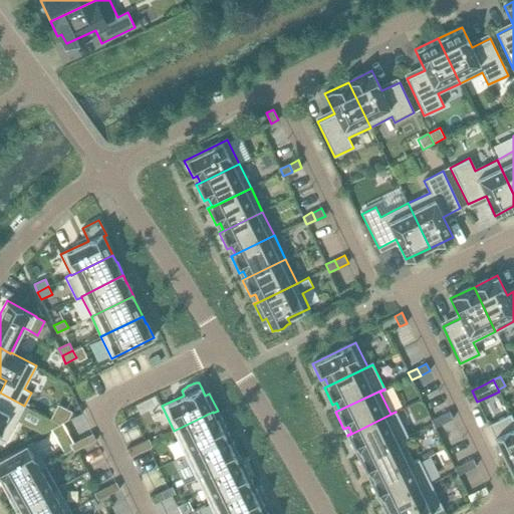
[(0,440),(5,443),(18,419),(45,433),(60,425),(24,406),(0,393),(0,440)]
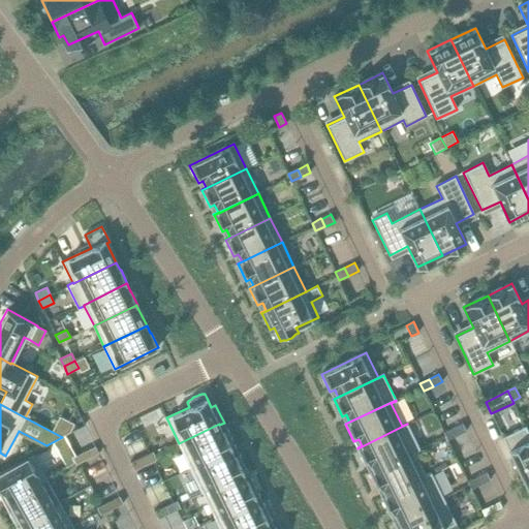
[(219,424),(179,443),(190,468),(230,448),(231,449),(236,447),(236,446),(227,429),(223,431),(219,425),(219,424)]
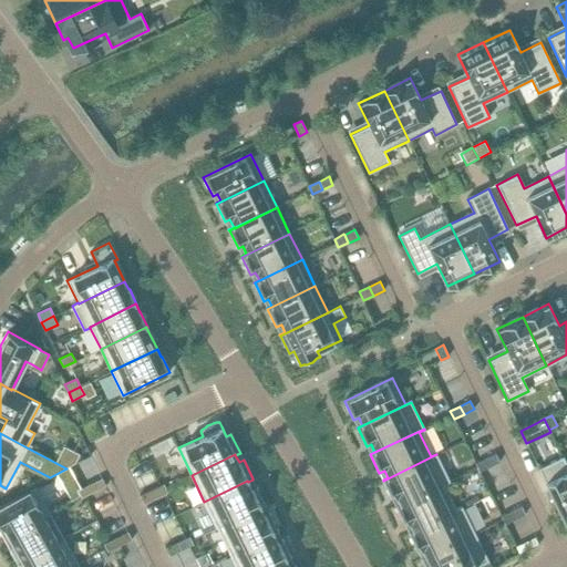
[(436,454),(383,481),(392,498),(397,496),(400,504),(395,506),(395,507),(450,481),(436,454)]
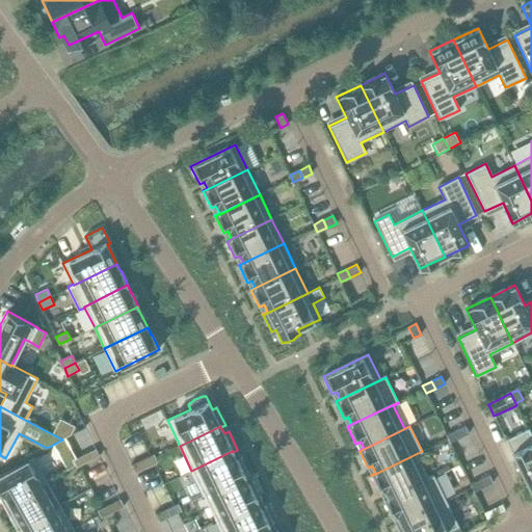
[(459,437),(469,433),(466,426),(455,430),(459,437)]
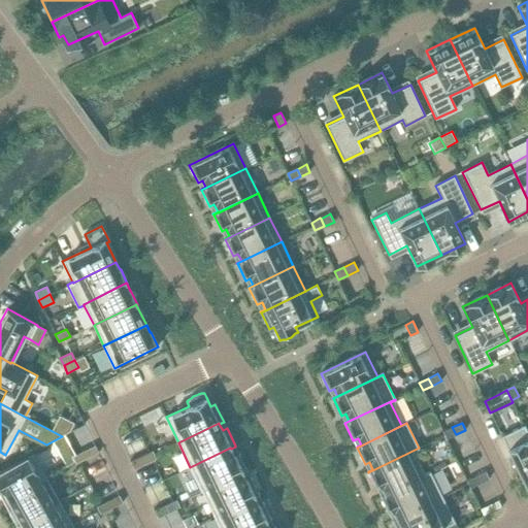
[(527,434),(524,426),(501,436),(526,487),(527,486),(527,434)]
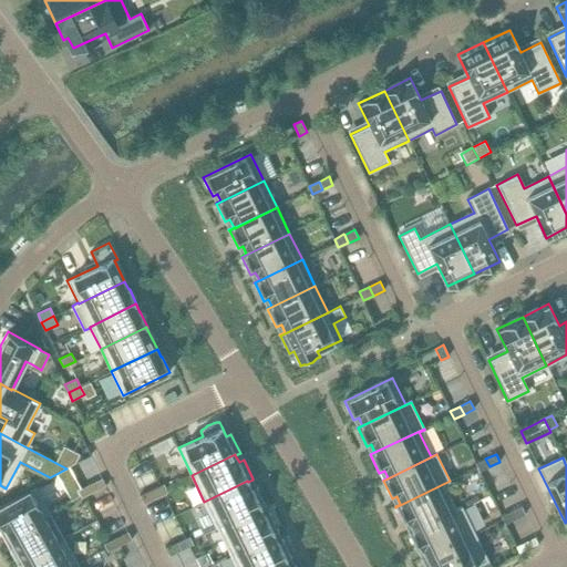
[(490,466),(485,459),(475,464),(480,472),(490,466)]
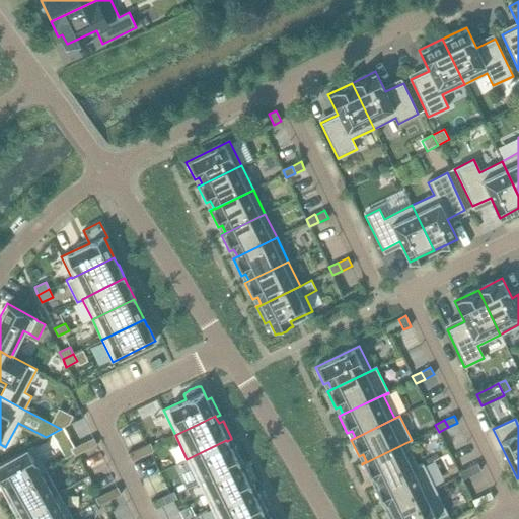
[(93,438),(82,443),(85,450),(96,445),(93,438)]
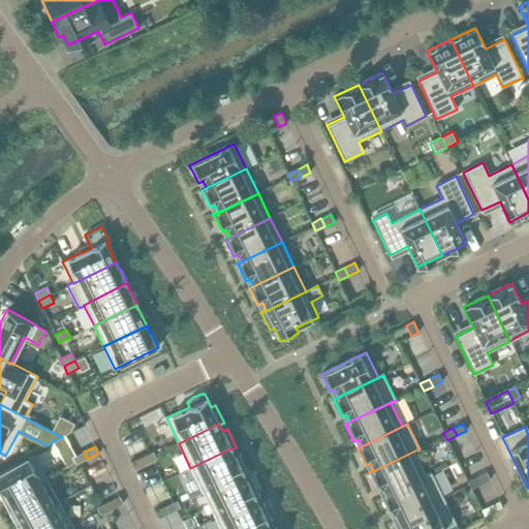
[(230,448),(190,468),(203,492),(243,472),(244,473),(248,471),(239,454),(235,456),(231,449),(230,448)]
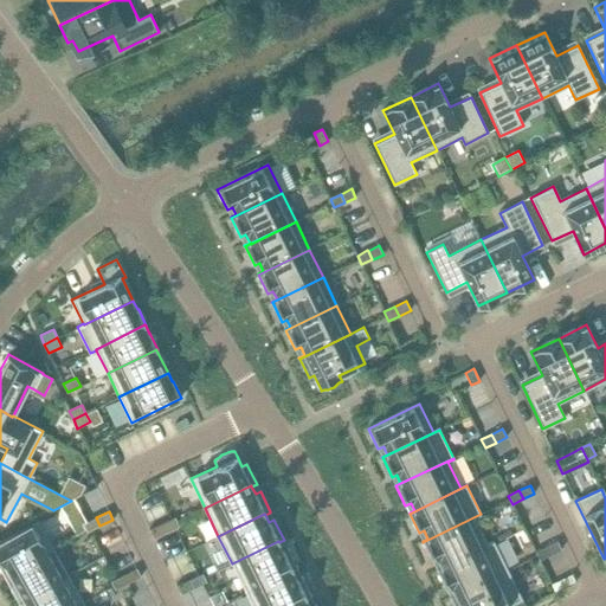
[(481,514),(423,542),(432,561),(438,559),(442,567),(437,569),(494,542),(494,541),(488,545),(475,519),(481,515),(481,514)]
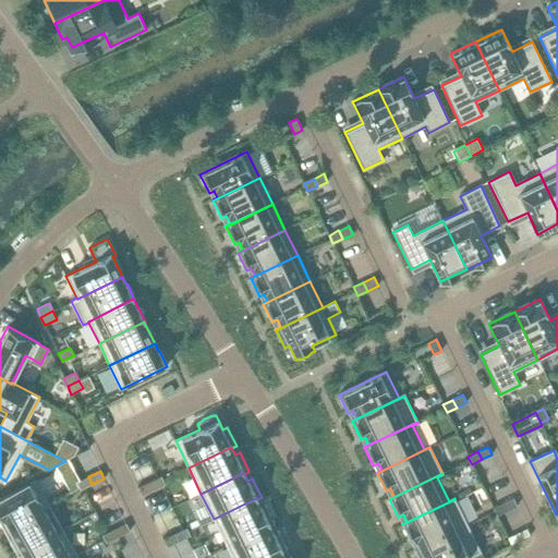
[(88,476),(76,482),(80,490),(92,484),(88,476)]
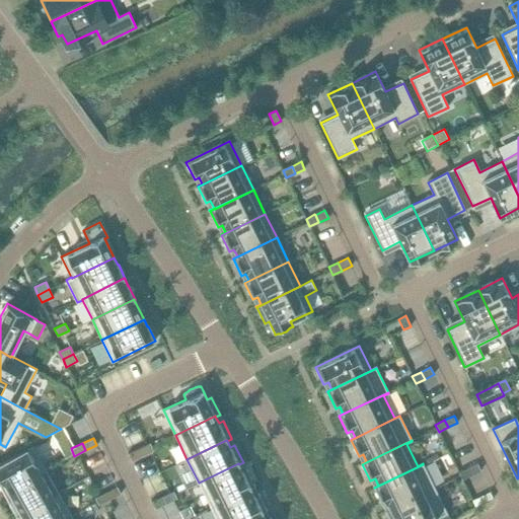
[(150,443),(139,448),(142,456),(153,450),(150,443)]
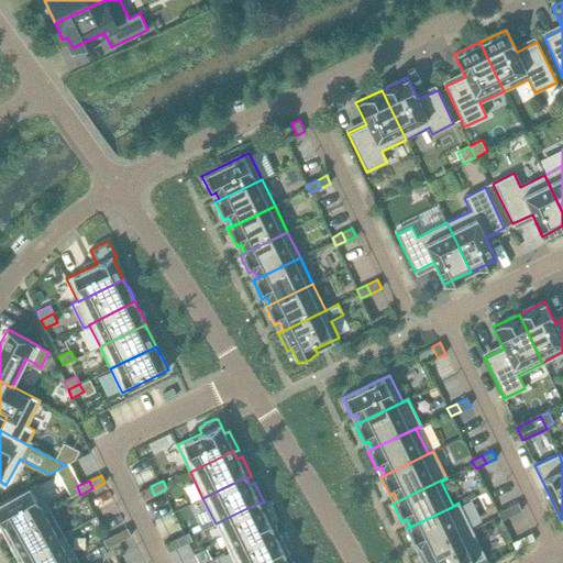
[(35,482),(0,500),(0,525),(3,523),(8,531),(50,508),(35,482)]
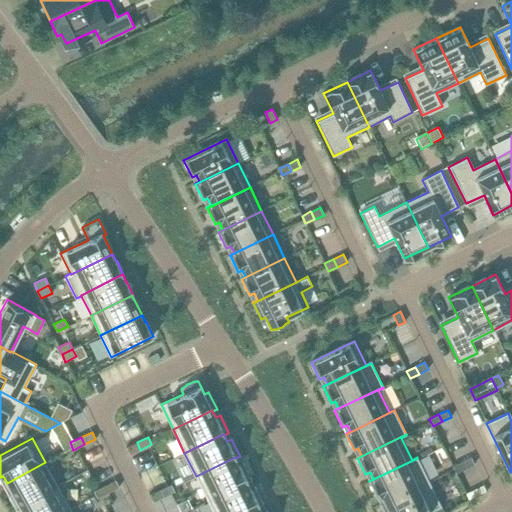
[(137,442),(126,447),(130,455),(140,450),(137,442)]
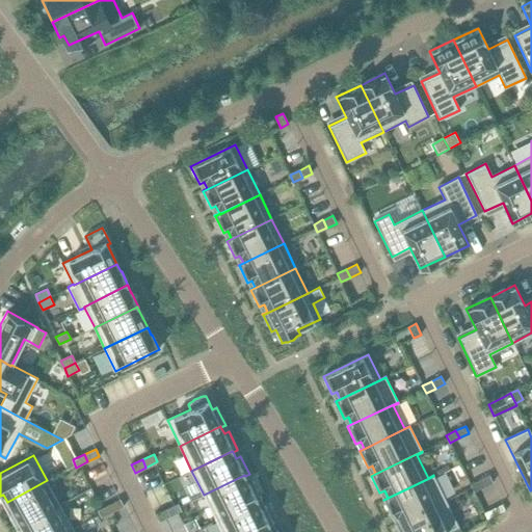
[(244,475),(204,495),(216,520),(257,500),(257,501),(261,499),(262,499),(253,481),(248,483),(245,476),(244,475)]
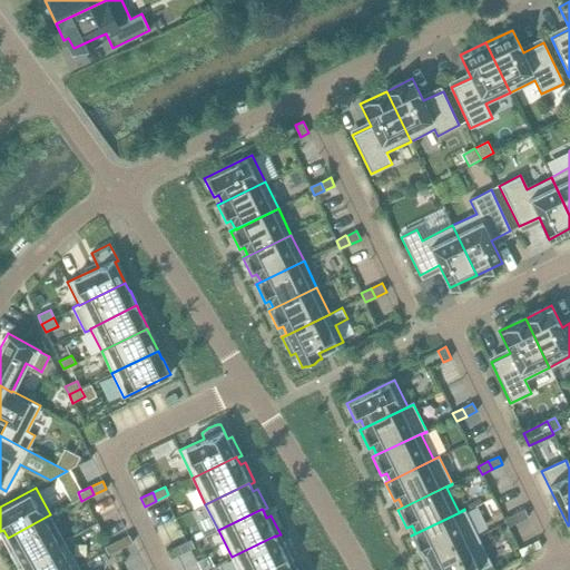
[(528,517),(524,509),(514,514),(518,522),(528,517)]
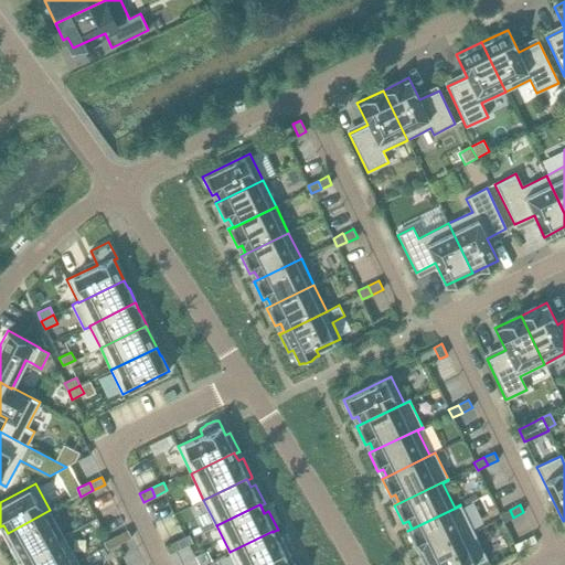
[(460,505),(407,531),(416,550),(420,547),(424,555),(419,557),(473,531),(460,505)]
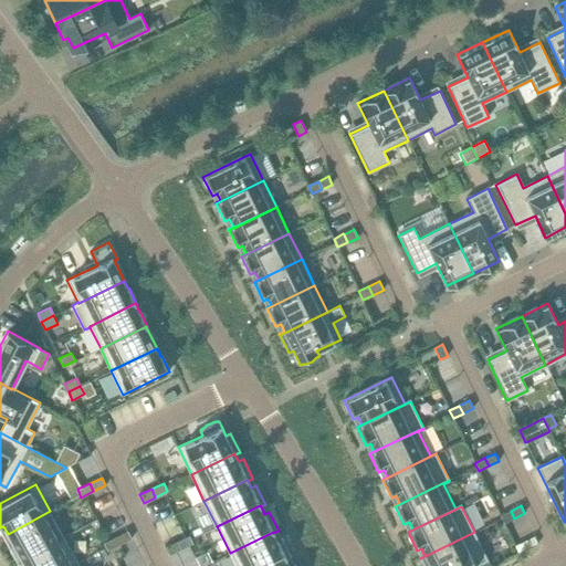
[(8,545),(18,563),(64,536),(50,511),(8,534),(12,543),(8,545)]
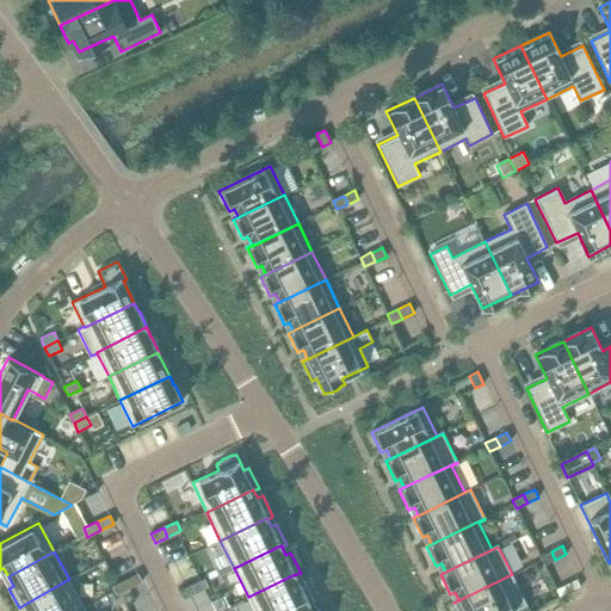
[(544,565),(555,560),(551,551),(539,556),(544,565)]
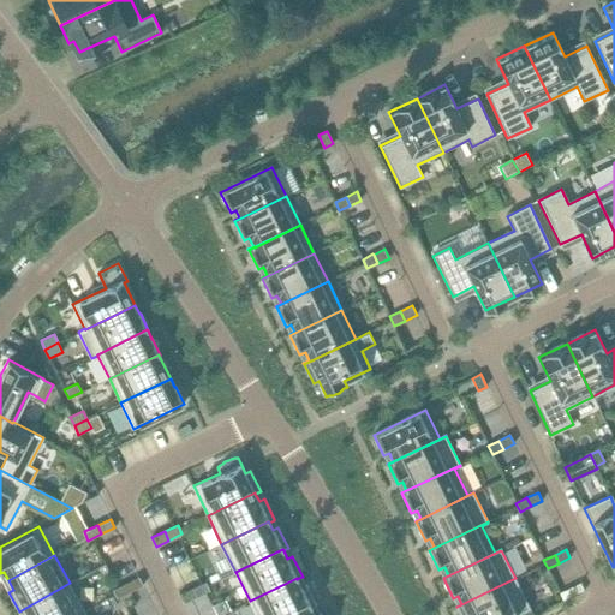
[(138,577),(125,584),(130,592),(143,585),(138,577)]
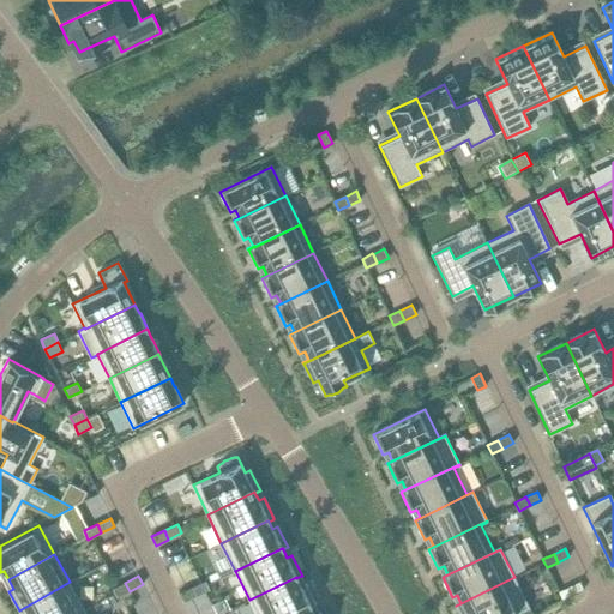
[(296,577),(250,600),(256,613),(292,613),(309,606),(311,607),(315,605),(306,583),(305,584),(300,587),(296,578),(296,577)]
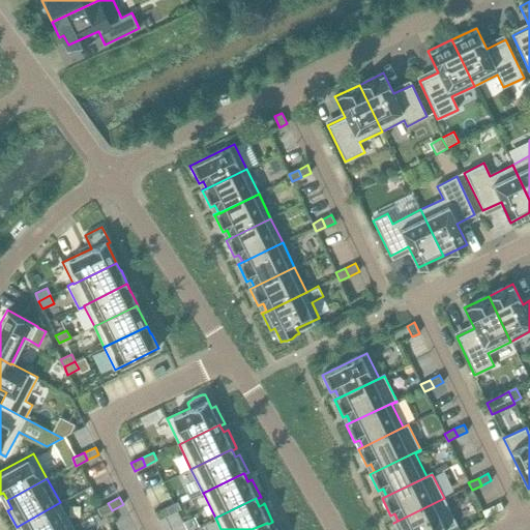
[(444,498),(393,523),(396,529),(444,529),(448,528),(457,525),(457,524),(444,498)]
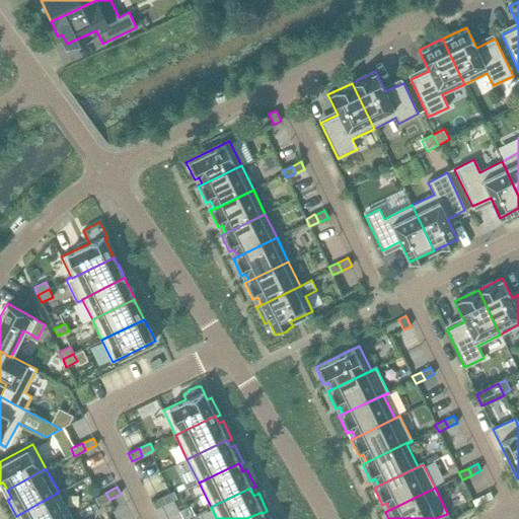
[(173,491),(162,496),(166,504),(176,499),(173,491)]
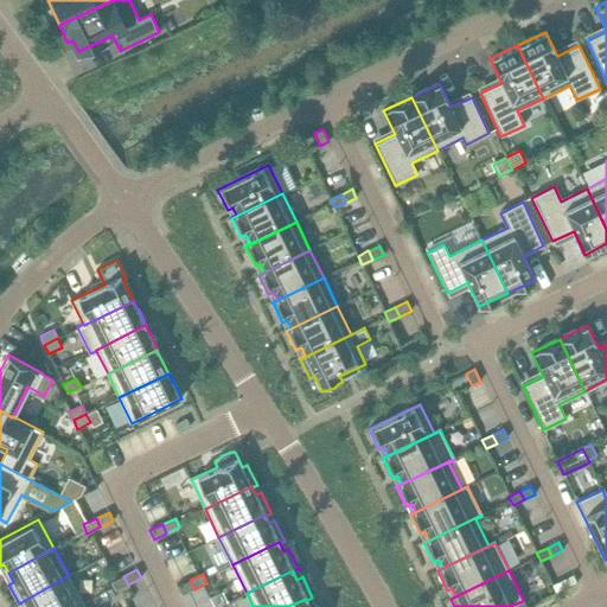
[(69,575),(19,604),(20,606),(75,606),(84,602),(69,575)]
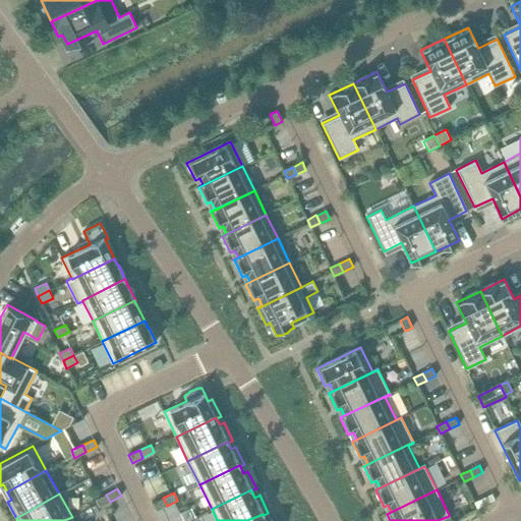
[(106,495),(96,500),(99,507),(110,502),(106,495)]
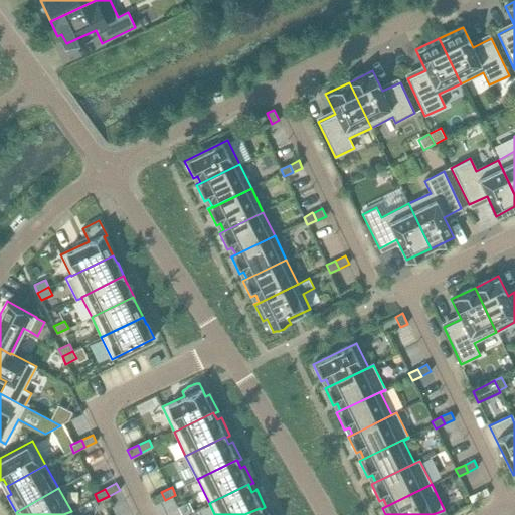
[(161,492),(150,498),(154,505),(165,500),(161,492)]
